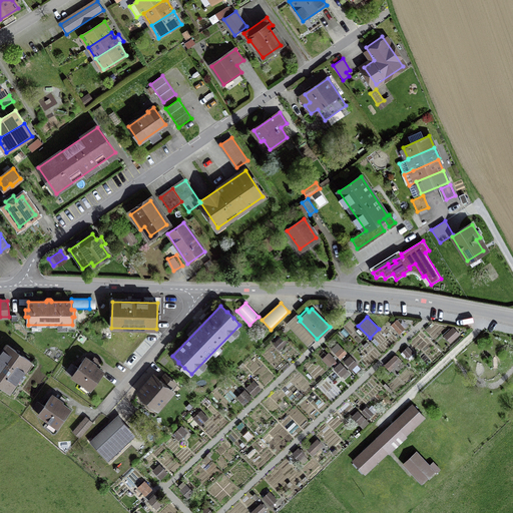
[(453,329),(448,333),(454,339),(458,334),(453,329)]
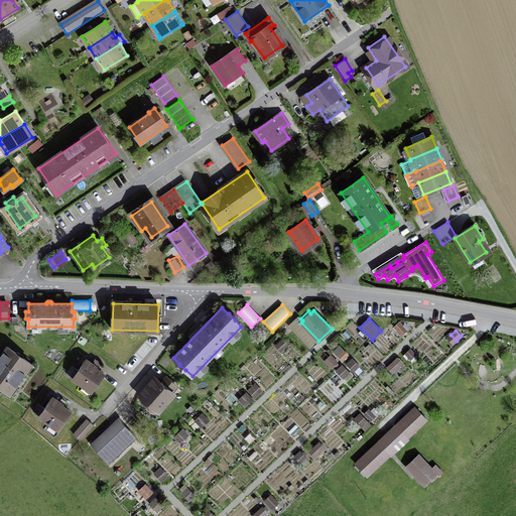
[(288,344),(283,339),(279,343),(284,348),(288,344)]
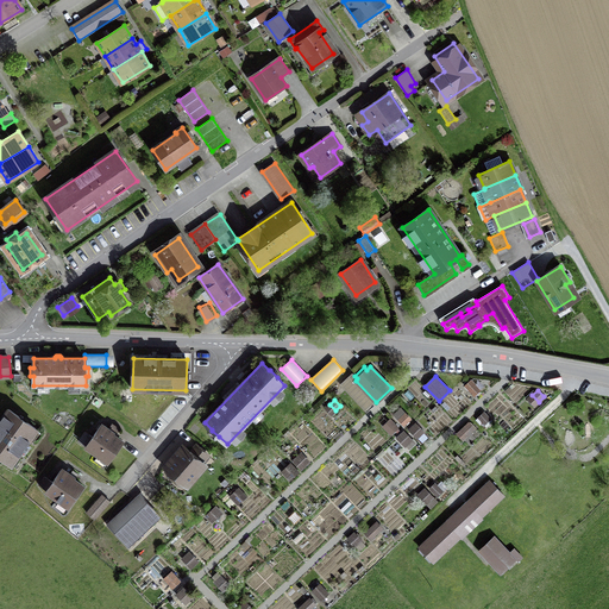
[(37,428),(8,408),(0,420),(0,457),(11,465),(37,428)]
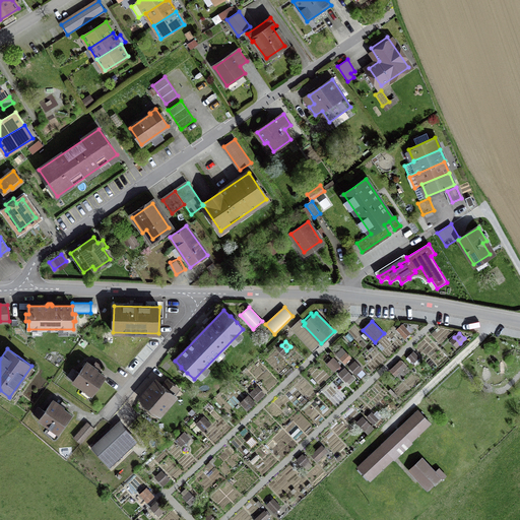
[(346,353),(340,359),(345,363),(350,358),(346,353)]
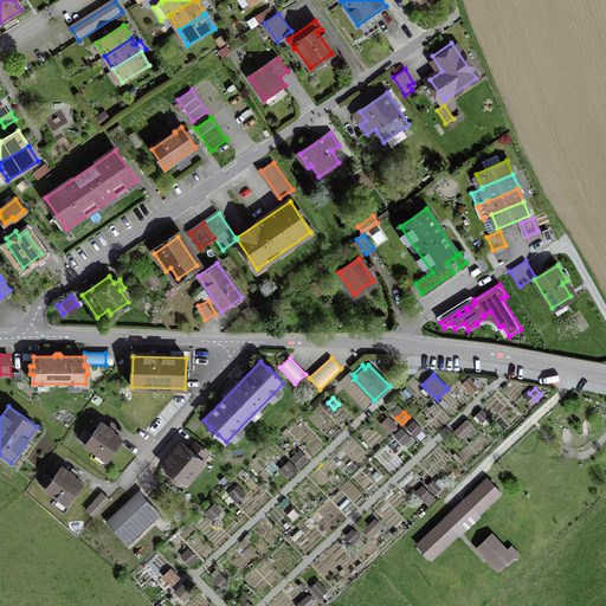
[(459,427),(464,433),(472,426),(466,420),(459,427)]
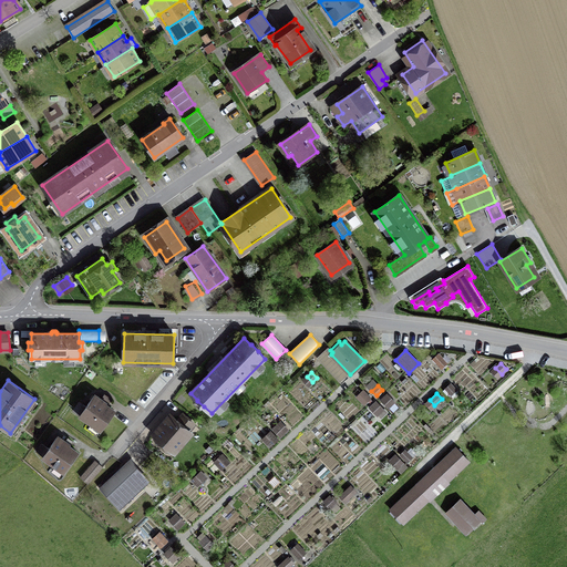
[(360,400),(364,404),(370,398),(367,394),(360,400)]
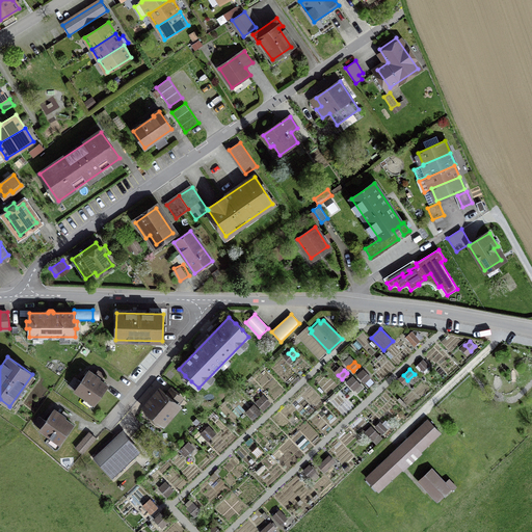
[(100,379),(88,371),(80,381),(74,377),(69,384),(94,403),(107,386),(99,379),(100,379)]
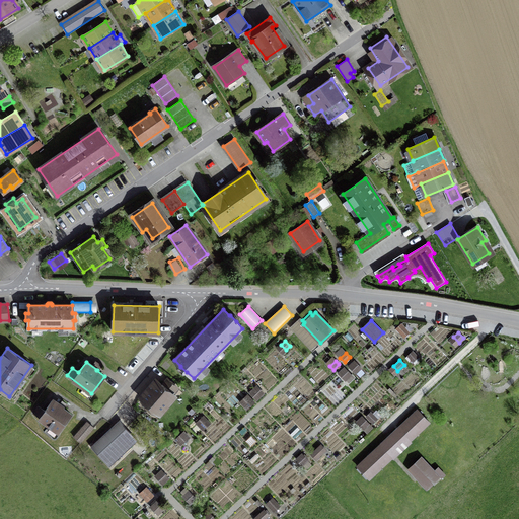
[(354,362),(350,366),(356,372),(361,368),(354,362)]
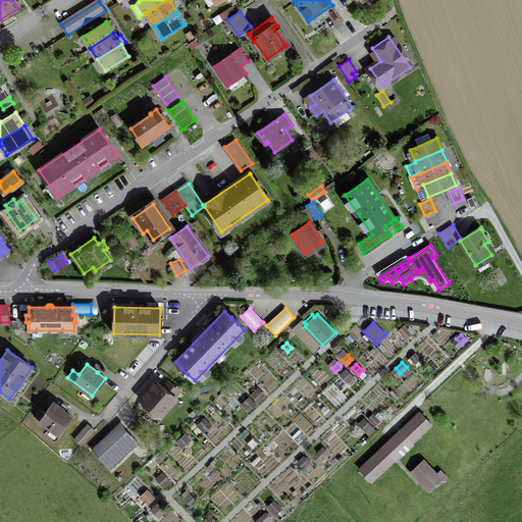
[(350,379),(352,377),(346,370),(342,374),(346,379),(348,377),(350,379)]
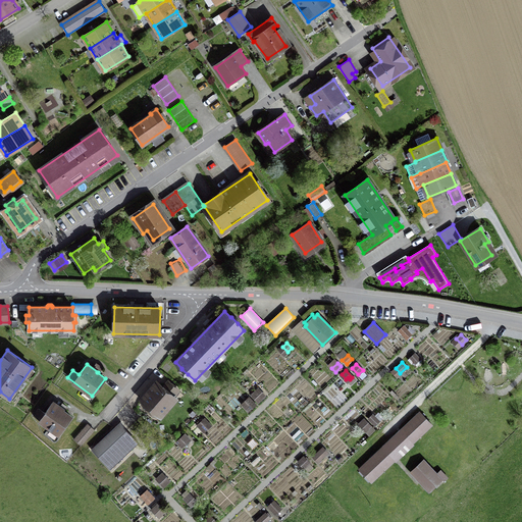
[(175,399),(157,382),(142,400),(160,415),(165,410),(175,399)]
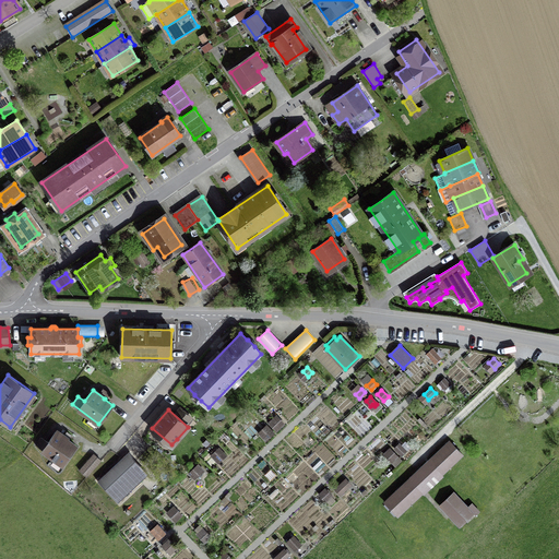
[(282,421),(276,416),(270,424),(276,430),(281,426),(278,424),(282,421)]
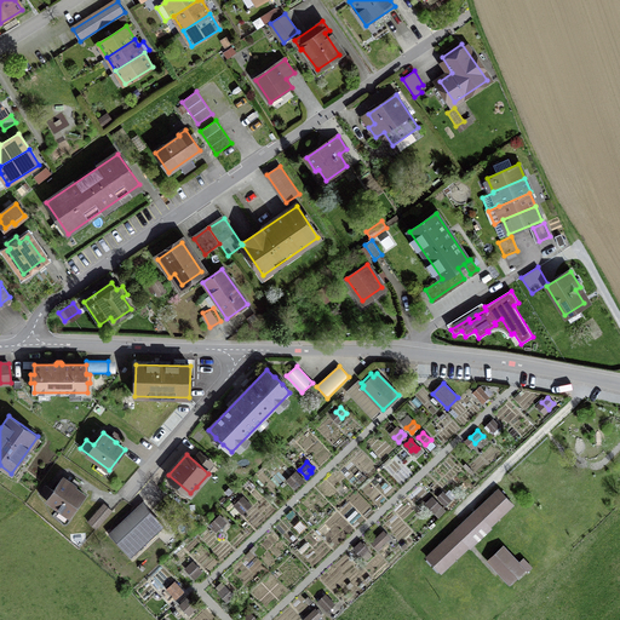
[(299,484),(304,481),(296,472),(291,476),(296,481),(292,486),(296,488),(299,484)]
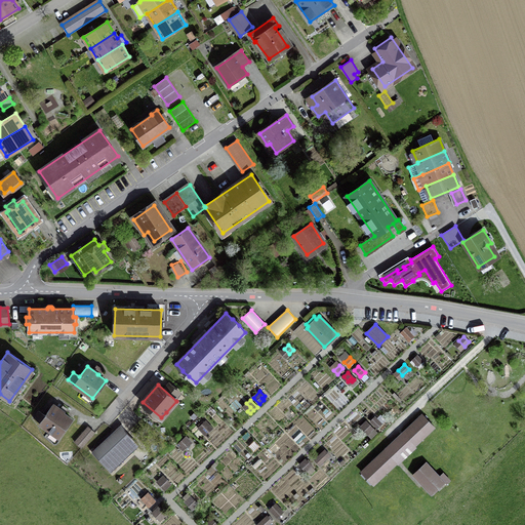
[(65,412),(53,404),(45,415),(39,411),(34,418),(40,422),(40,423),(58,437),(72,419),(64,413),(65,412)]
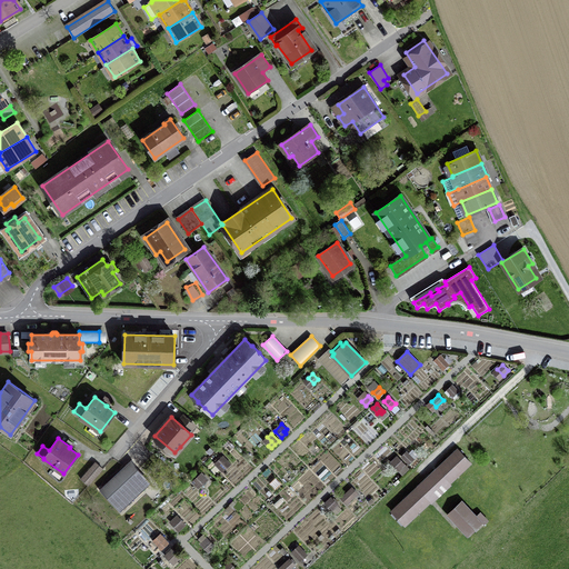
[(405,525),(470,463),(457,449),(391,511),(405,525)]
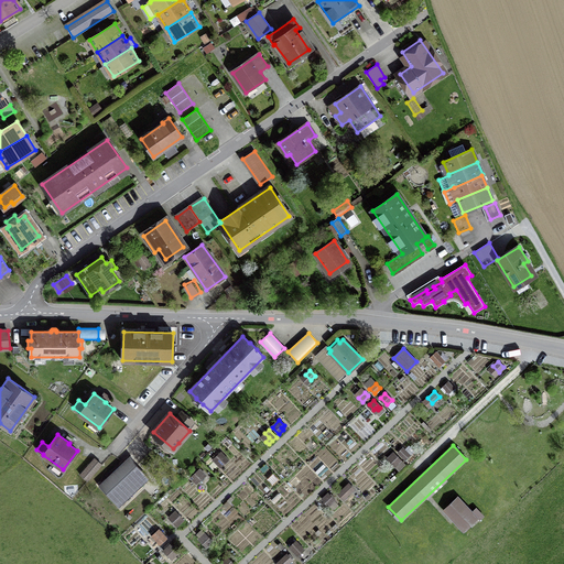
[(401,449),(399,452),(405,459),(410,455),(404,449),(402,452),(401,449)]
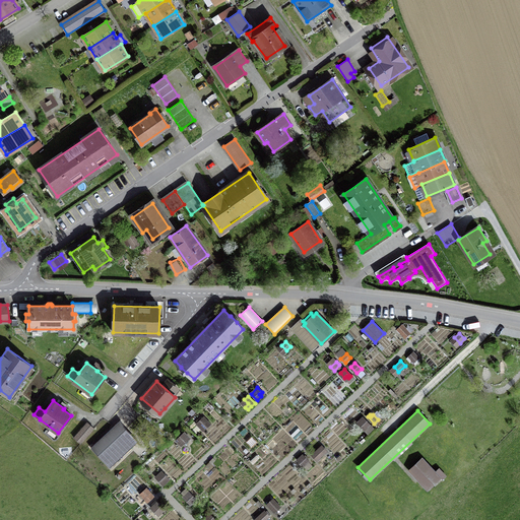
[(199,427),(202,424),(206,428),(210,424),(203,416),(196,424),(199,427)]
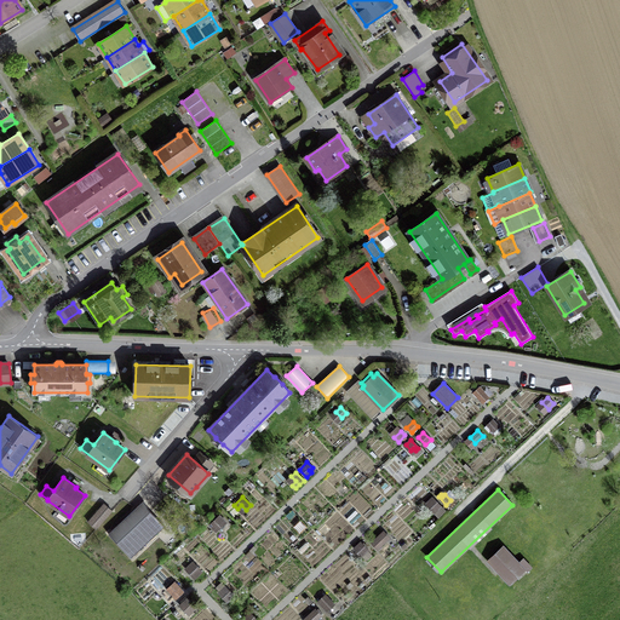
[(432,498),(426,504),(435,511),(440,506),(432,498)]
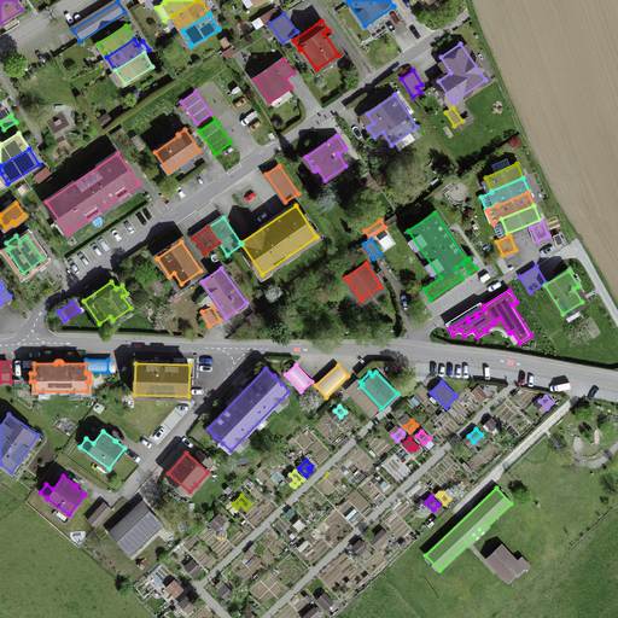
[(104,502),(88,520),(95,526),(111,508),(104,502)]
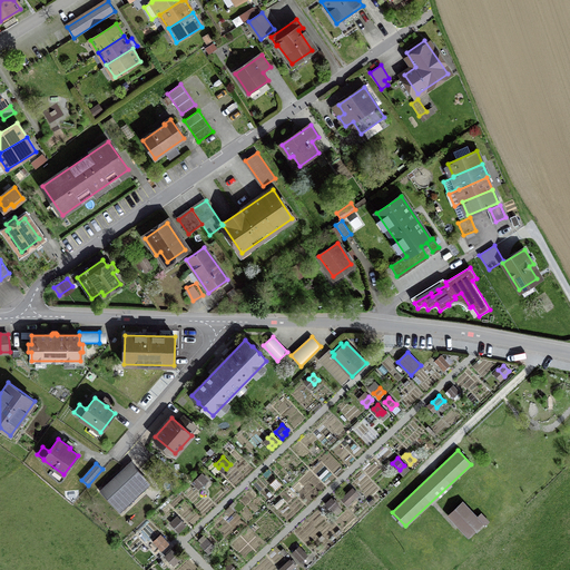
[(151,483),(138,470),(135,472),(128,464),(112,479),(107,484),(99,491),(105,497),(109,501),(120,513),(143,491),(145,489),(151,483)]
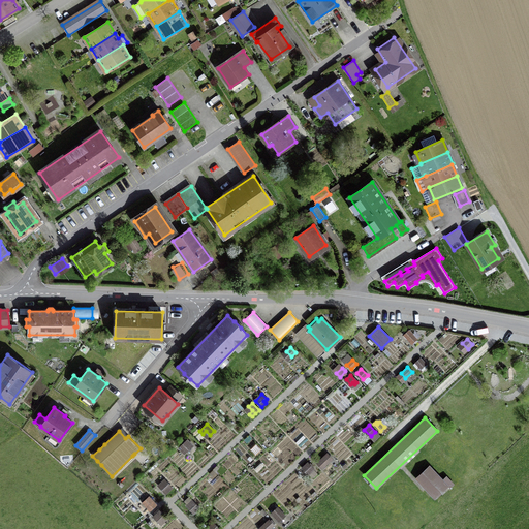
[(187,441),(180,448),(185,454),(192,446),(187,441)]
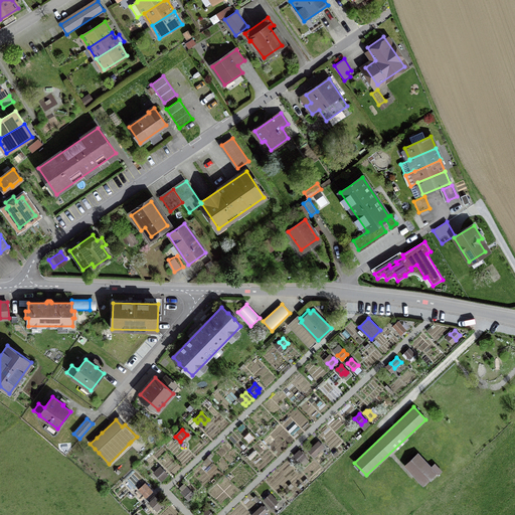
[(309,451),(314,456),(320,450),(315,445),(309,451)]
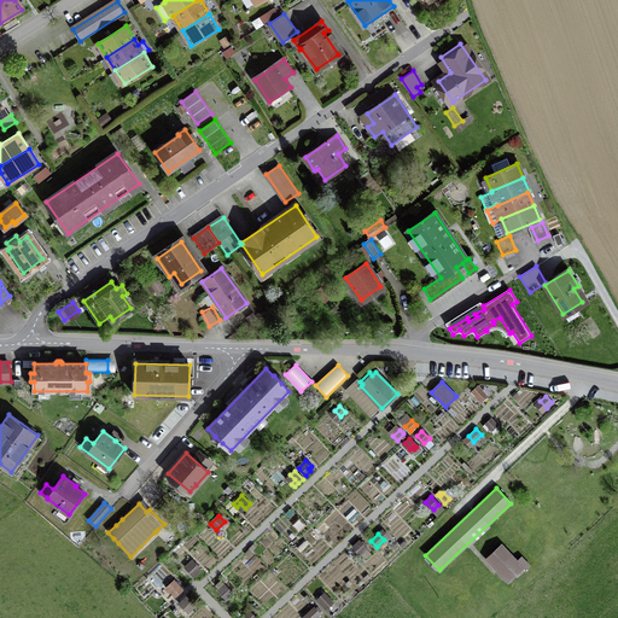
[(360,541),(354,546),(360,553),(366,548),(360,541)]
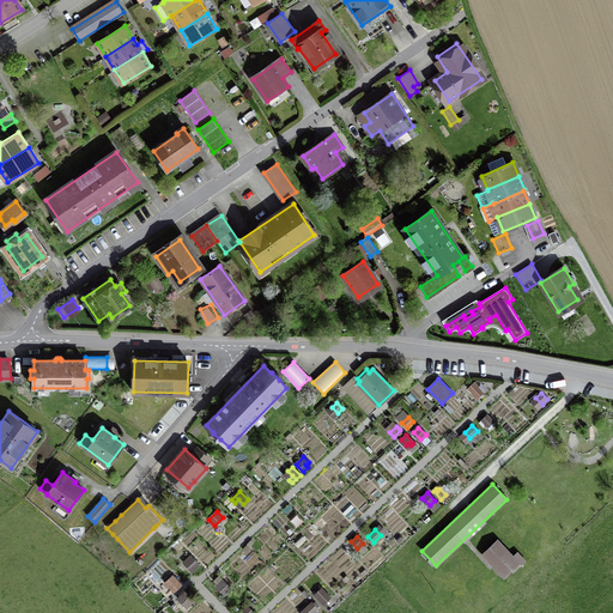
[(499,572),(515,558),(497,540),(483,554),(499,572)]
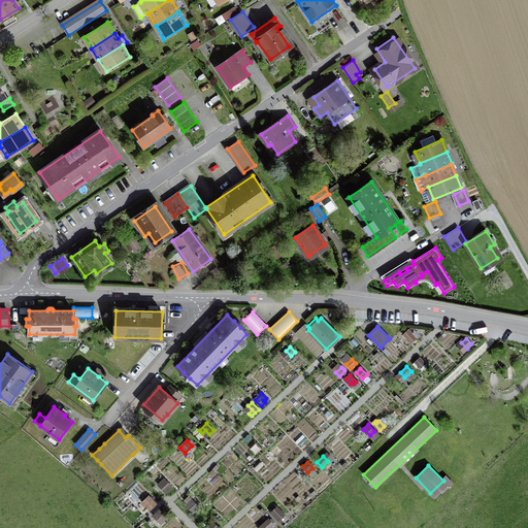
[(171,487),(164,480),(159,485),(164,490),(166,488),(168,490),(171,487)]
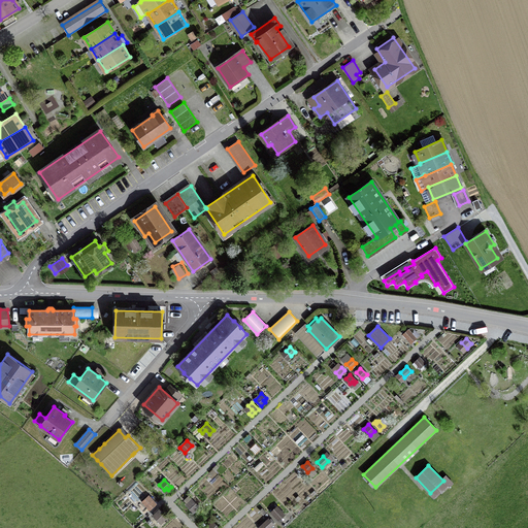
[(153,506),(156,503),(149,496),(142,501),(146,506),(150,503),(153,506)]
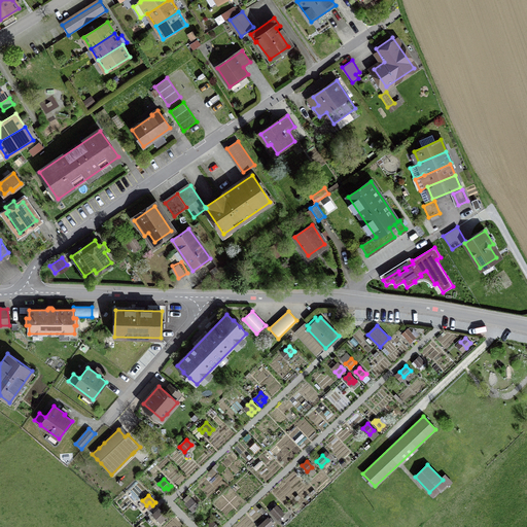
[(198,506),(191,499),(186,504),(192,511),(198,506)]
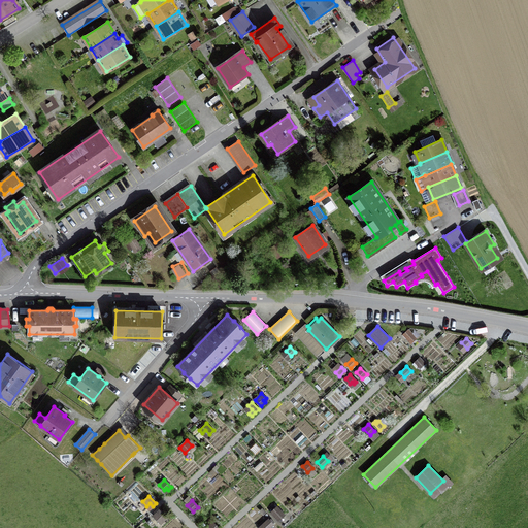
[(276,506),(271,512),(277,520),(284,514),(276,506)]
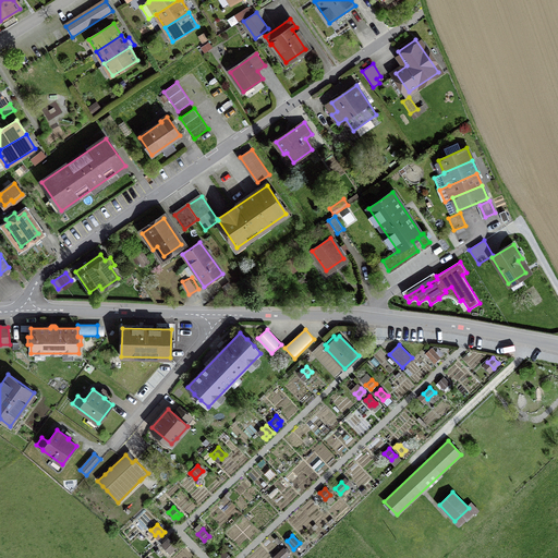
[(171,550),(177,546),(169,537),(161,545),(167,550),(169,548),(171,550)]
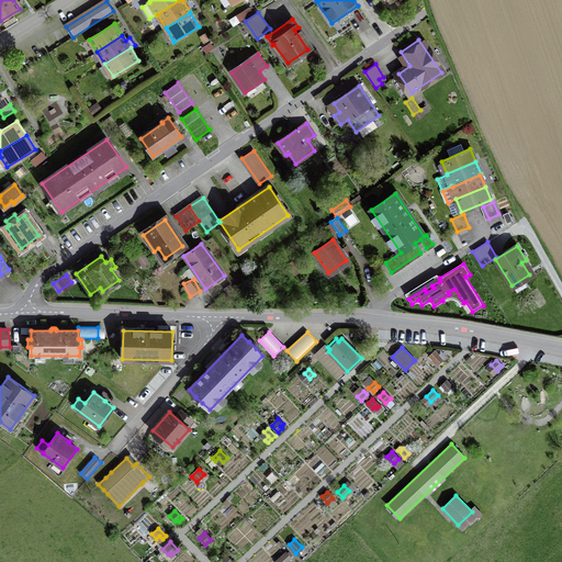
[(278,558),(281,561),(283,561),(288,558),(283,552),(278,558)]
